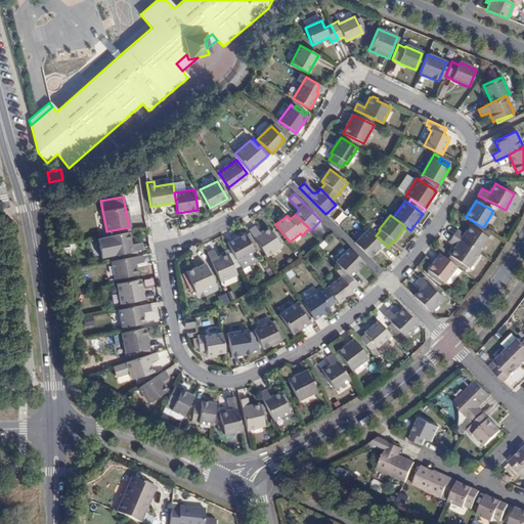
[(254,226),(249,230),(265,256),(280,246),(279,244),(282,242),(278,237),(275,239),(270,230),(268,227),(259,233),(254,226)]
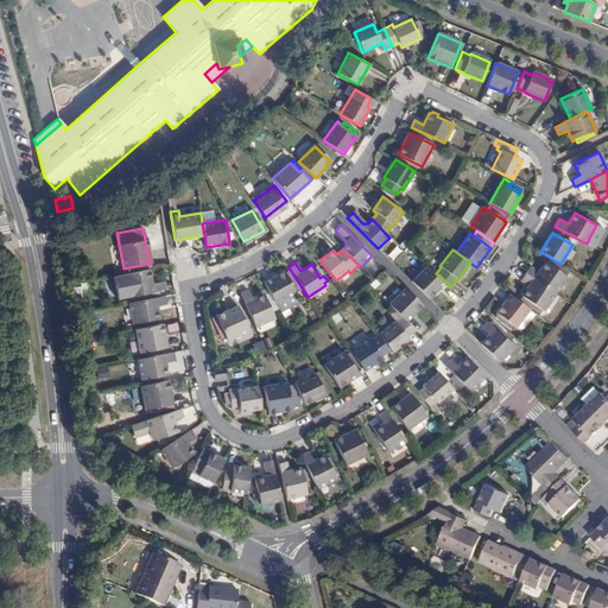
[(530,267),(525,273),(553,293),(565,274),(546,263),(539,273),(530,267)]
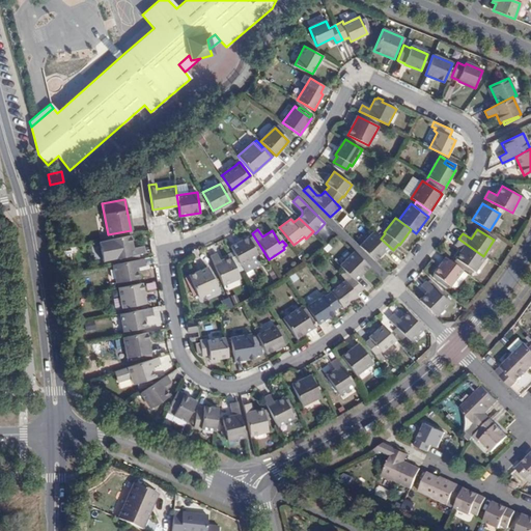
[(277,232),(274,233),(279,243),(282,241),(277,232)]
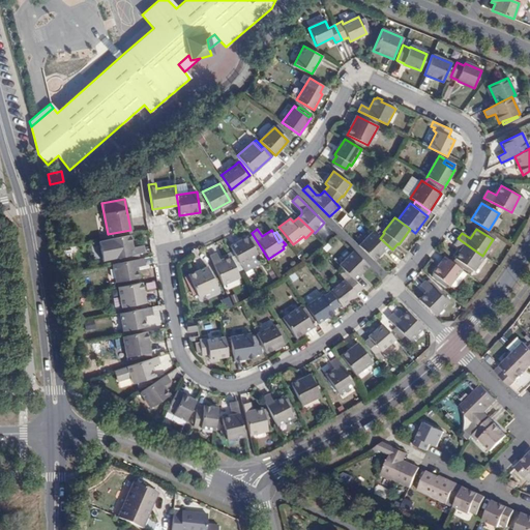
[(373,232),(359,246),(374,261),(388,246),(373,232)]
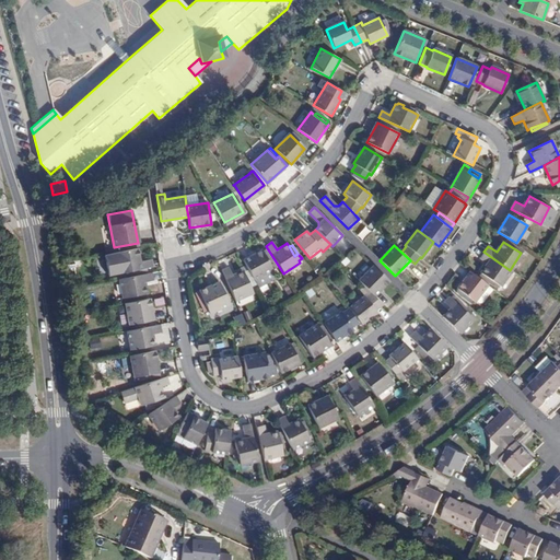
[(140,270),(137,248),(115,253),(119,273),(140,270)]
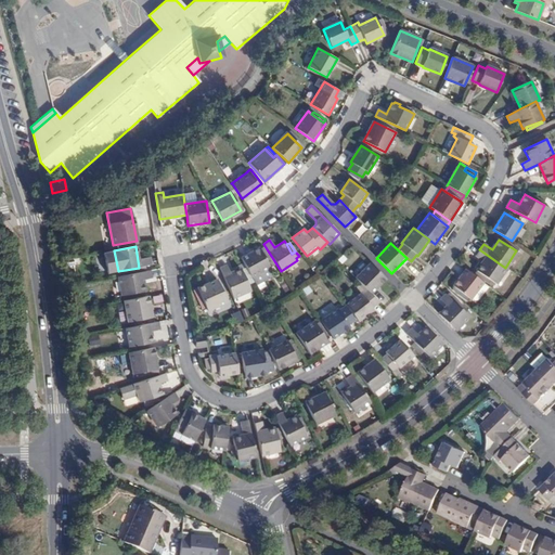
[(259,247),(241,257),(252,278),(254,276),(268,268),(270,267),(259,247)]
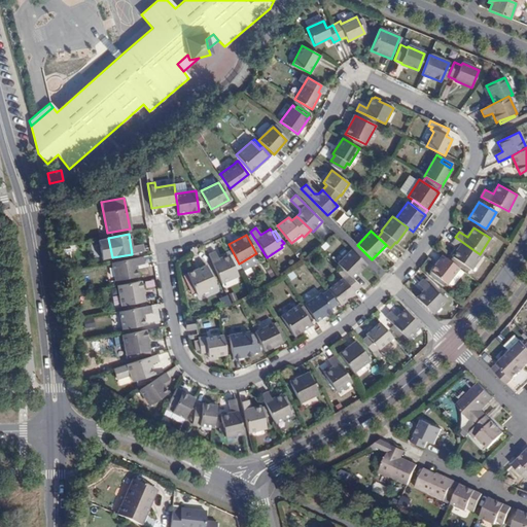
[(480,254),(455,237),(451,243),(460,249),(454,259),(470,270),(480,254)]
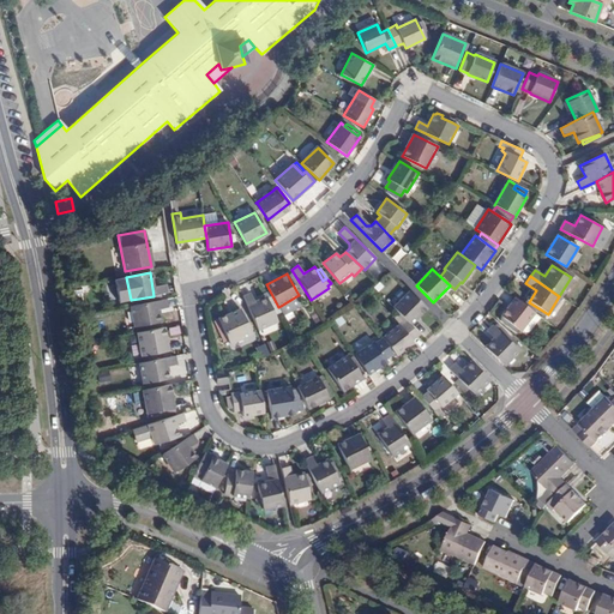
[(409,292),(393,308),(407,320),(410,325),(427,308),(409,292)]
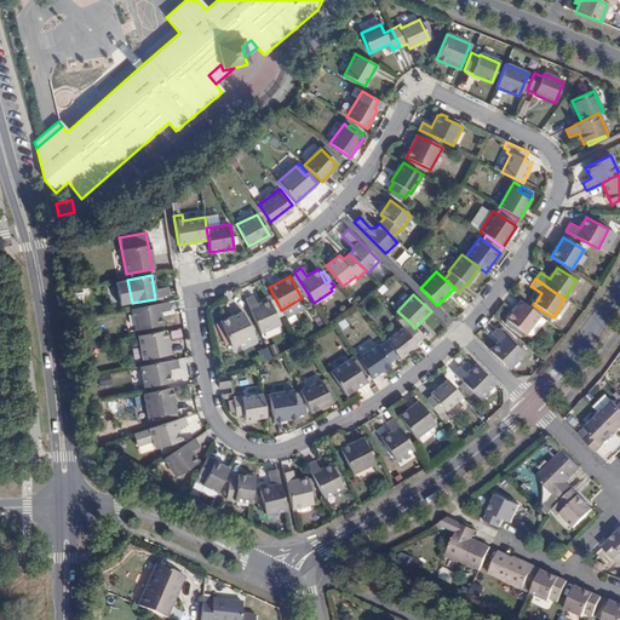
[(252,296),(245,298),(260,332),(279,323),(269,300),(258,305),(252,296)]
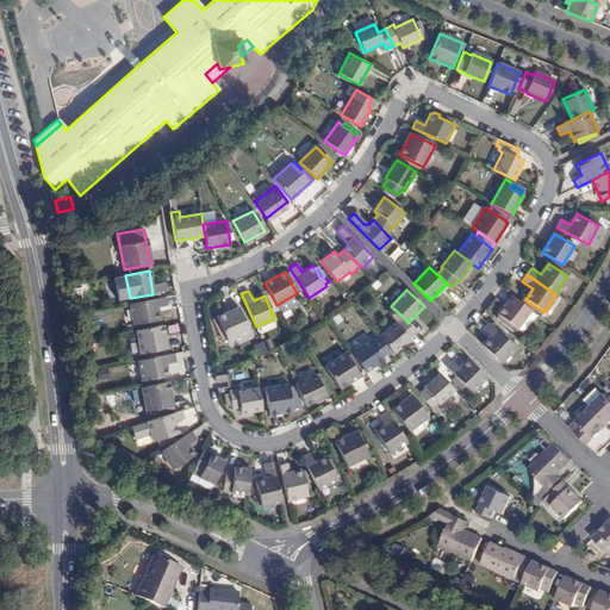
[(294,294),(279,304),(284,311),(299,303),(294,294)]
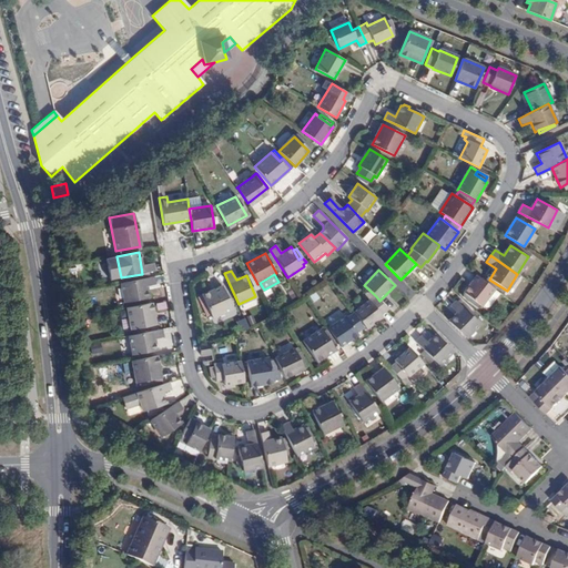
[(494,288),(476,275),(464,293),(482,306),(494,288)]
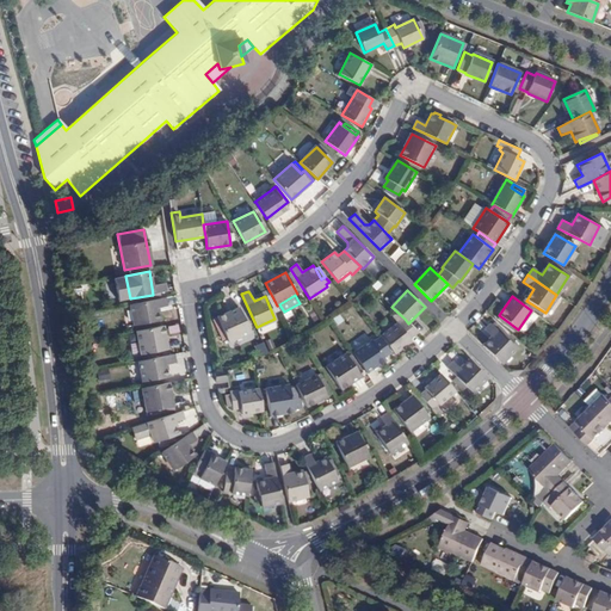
[(166,308),(164,298),(129,304),(133,326),(159,321),(156,309),(166,308)]
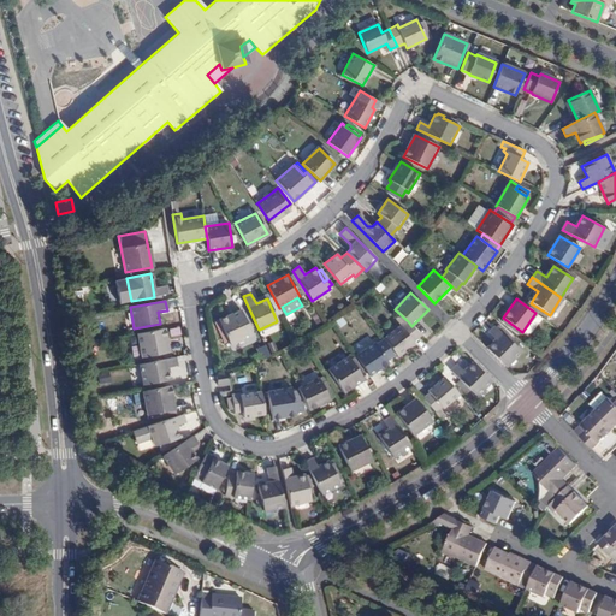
[(550,315),(531,303),(528,306),(548,318),(550,315)]
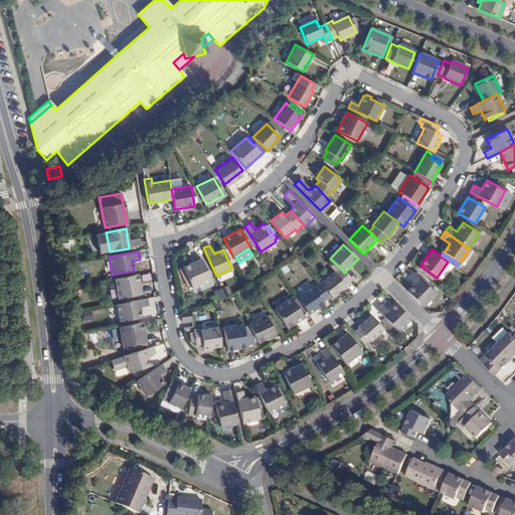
[(201,260),(183,268),(191,289),(211,280),(201,260)]
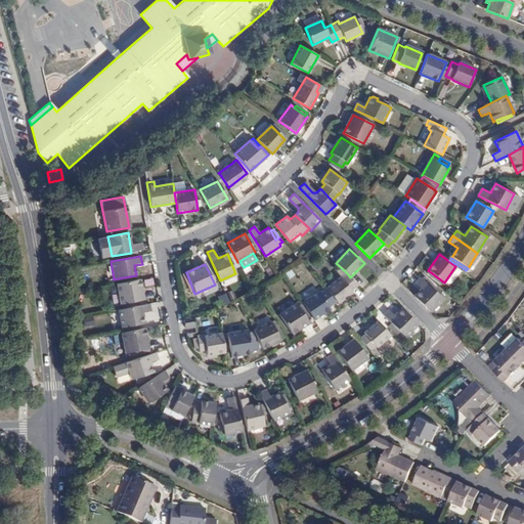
[(341,277),(326,289),(338,304),(352,292),(351,291),(358,285),(350,277),(347,273),(342,278),(341,277)]
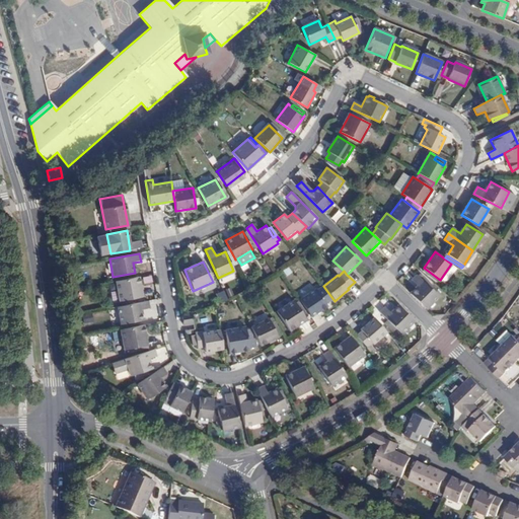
[(417,287),(410,293),(426,309),(438,297),(431,289),(433,286),(421,274),(418,276),(417,275),(411,281),(417,287)]
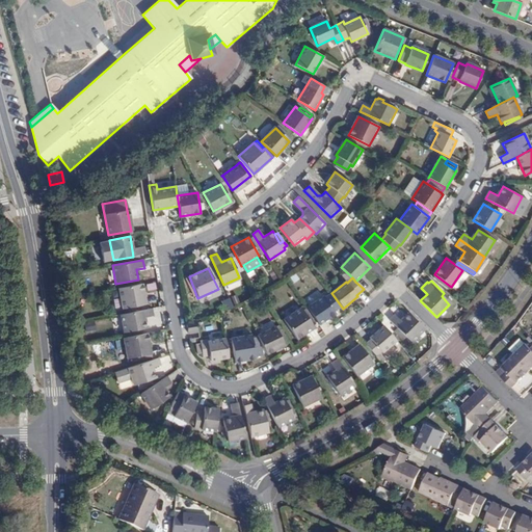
[(141,284),(118,288),(123,310),(144,306),(141,284)]
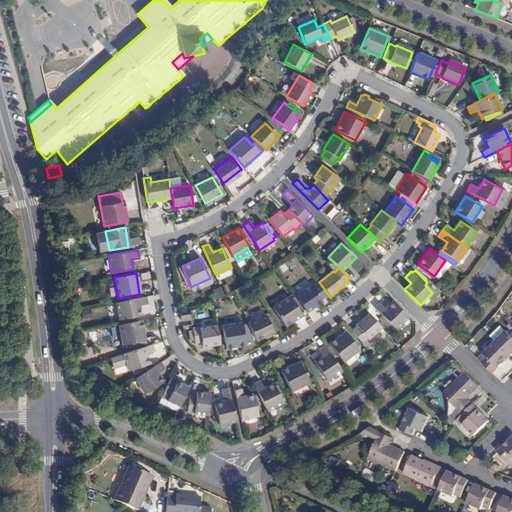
[(312,285),(295,296),(306,312),(323,301),(321,299),(327,295),(319,282),(312,286),(312,285)]
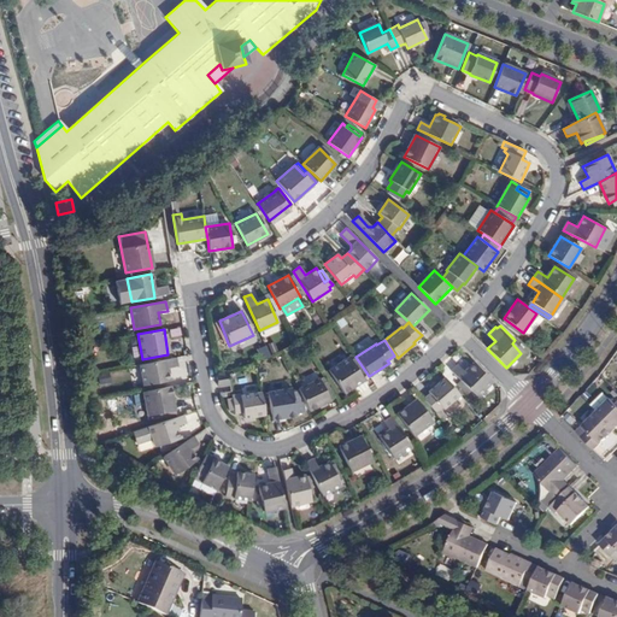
[(176,368),(175,358),(139,365),(144,387),(168,382),(166,370),(176,368)]
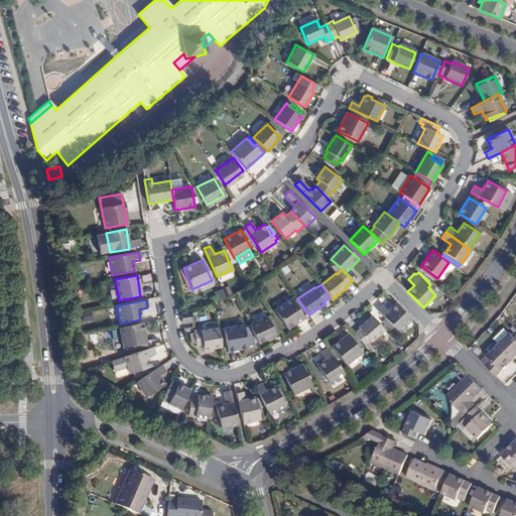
[(274,310),(287,330),(304,318),(292,299),(274,310)]
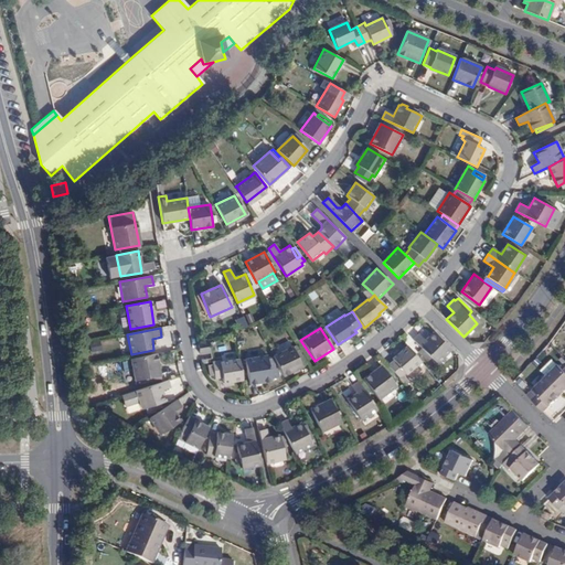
[(436,363),(450,349),(434,333),(426,341),(419,334),(413,341),(415,343),(423,351),(419,355),(427,362),(432,359),(436,363)]
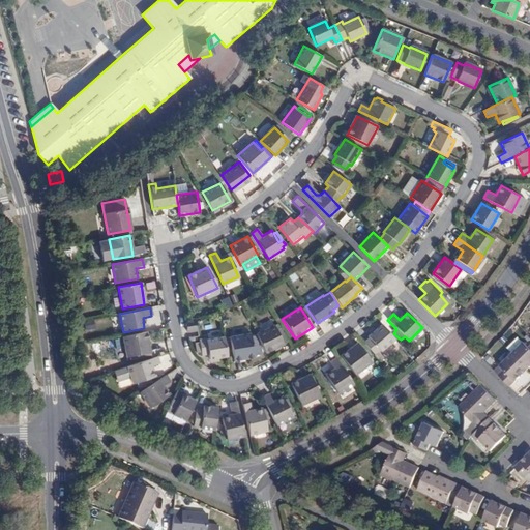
[(196,319),(185,321),(188,337),(199,336),(196,319)]
